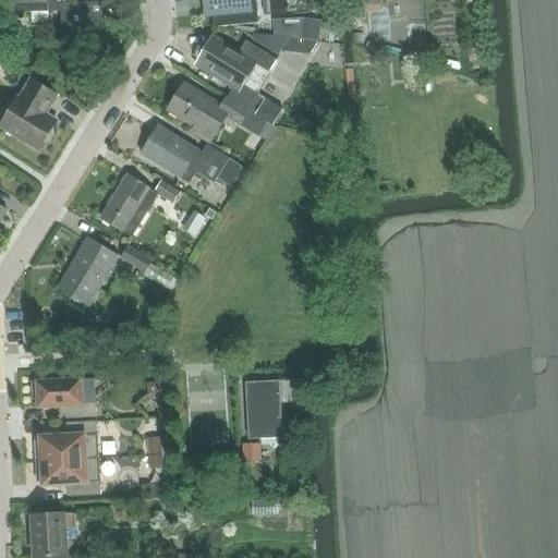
[(10,0),(11,13),(62,11),(63,41),(107,40),(106,3),(87,4),(87,0),(10,0)]
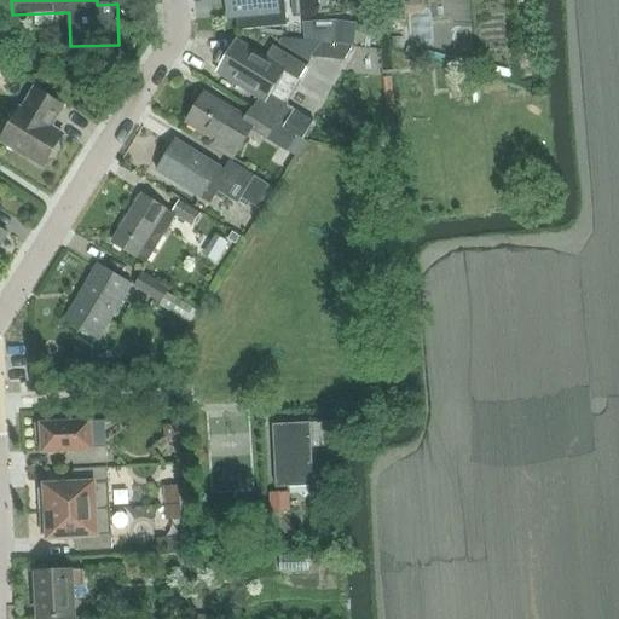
[(284,12),(278,12),(277,0),(227,0),(229,17),(236,17),(237,32),(285,25),(284,12)]
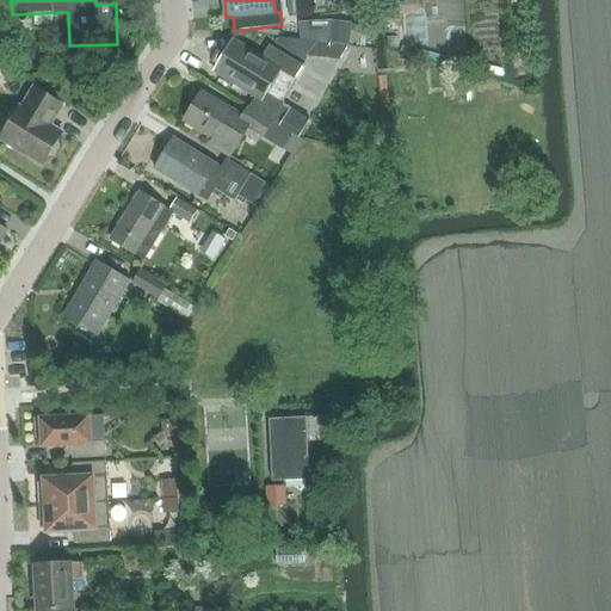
[(328,20),(314,22),(314,41),(325,42),(350,45),(350,43),(351,30),(352,24),(328,20)]
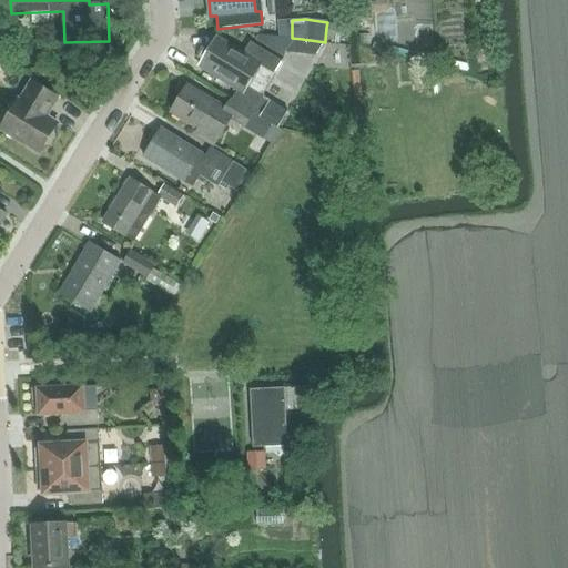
[(216,38),(200,66),(239,89),(232,98),(280,127),(290,111),(263,95),(283,62),(251,42),(244,53),(216,38)]
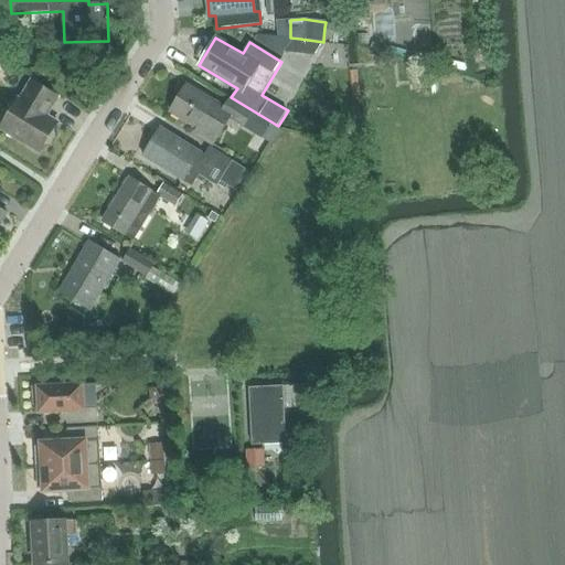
[(19,99),(2,128),(40,150),(44,144),(50,142),(55,134),(54,128),(59,121),(46,114),(59,95),(33,80),(20,100),(19,99)]
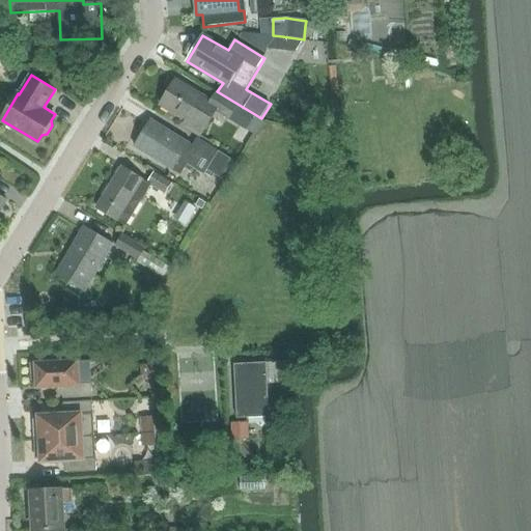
[(175,81),(160,106),(186,121),(183,126),(200,136),(216,112),(252,135),(261,118),(217,91),(211,103),(175,81)]
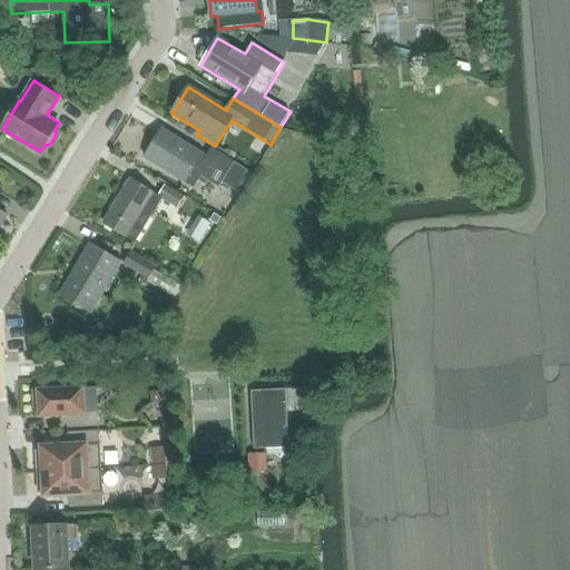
[(218,188),(220,183),(238,193),(251,173),(233,163),(210,148),(206,156),(163,129),(145,157),(185,183),(193,188),(200,177),(218,188)]
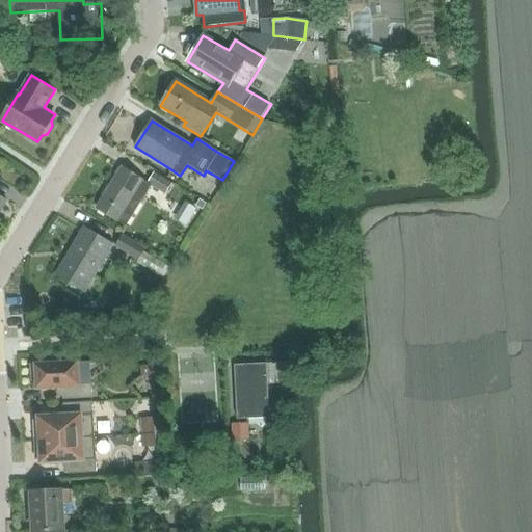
[(123,167),(97,209),(125,227),(151,185),(164,193),(170,183),(154,173),(147,183),(123,167)]
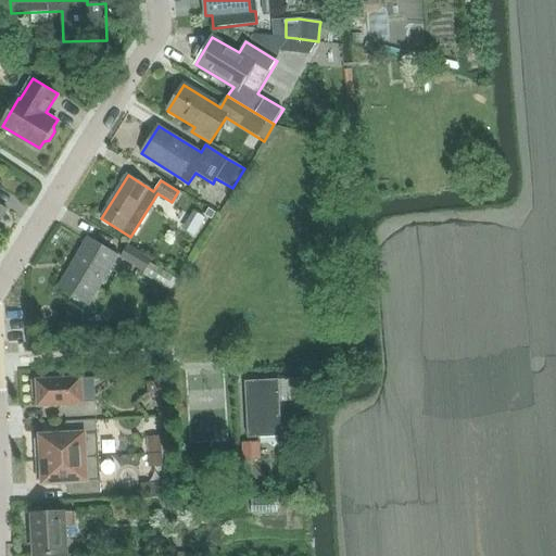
[(209,209),(204,215),(212,219),(215,213),(209,209)]
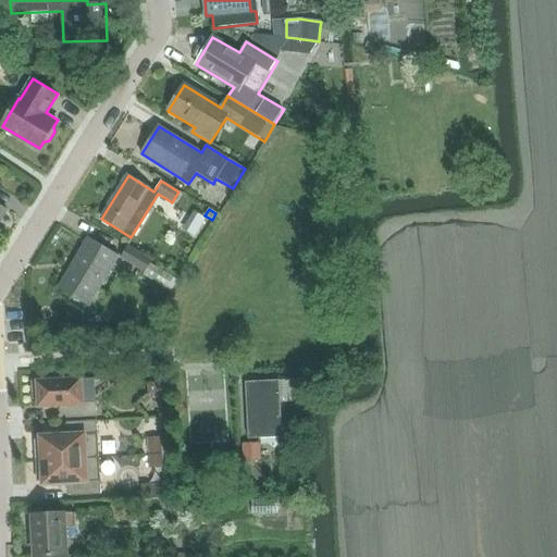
[(88,305),(118,256),(89,239),(60,287),(88,305)]
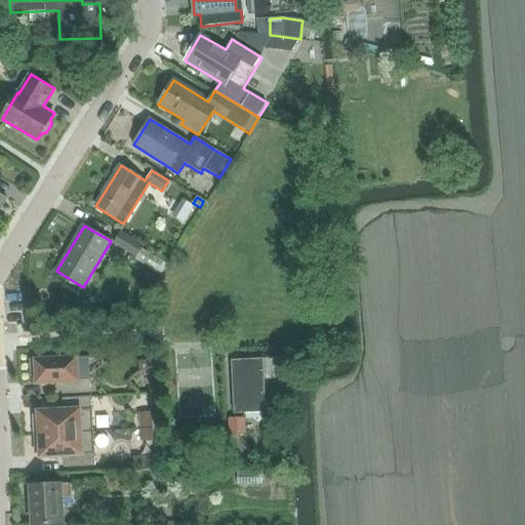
[(143,246),(119,233),(113,244),(135,256),(157,272),(163,261),(140,248),(143,246)]
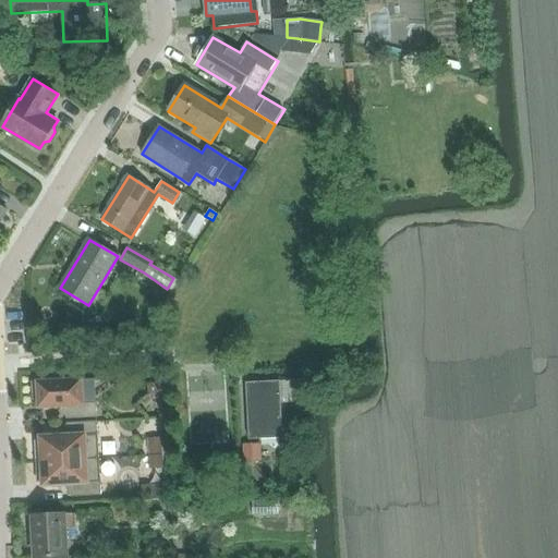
[(97,417),(95,379),(70,381),(70,376),(52,377),(52,381),(33,383),(34,399),(32,399),(32,400),(39,400),(39,408),(67,405),(68,419),(97,417)]
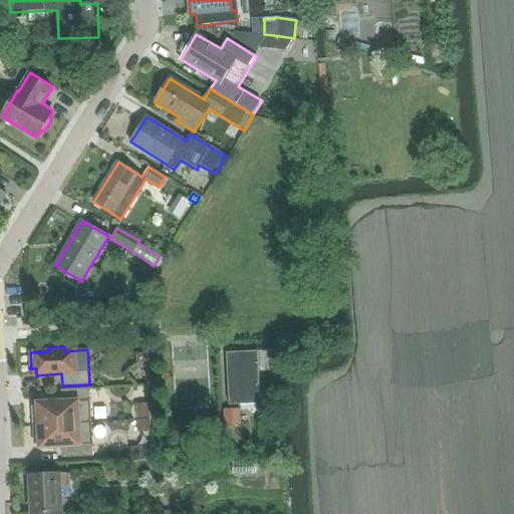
[(232,406),(262,404),(259,352),(229,354),(232,406)]
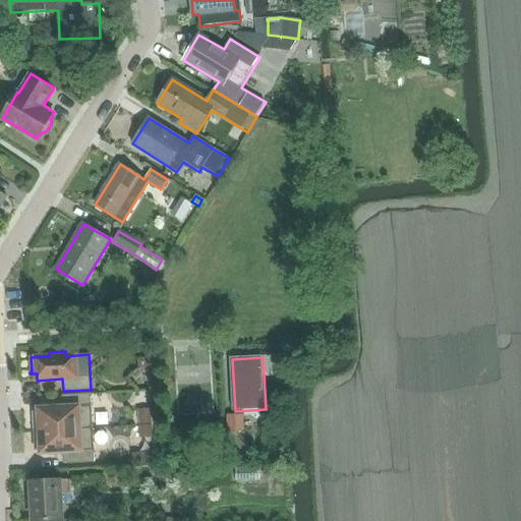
[(33,430),(33,431),(93,428),(91,394),(63,395),(64,407),(39,409),(39,413),(34,413),(35,430),(33,430)]
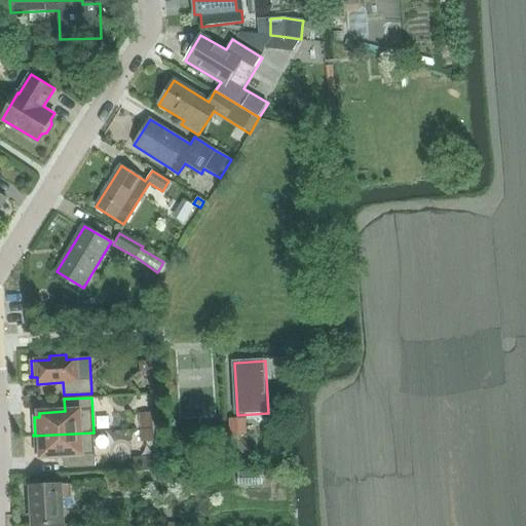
[(243,437),(242,420),(227,421),(228,438),(243,437)]
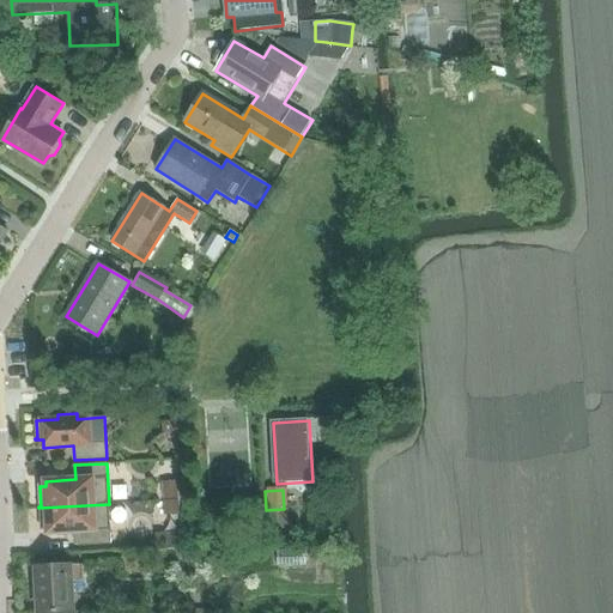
[(111,544),(109,504),(38,508),(41,508),(42,529),(48,528),(48,533),(78,532),(79,546),(111,544)]
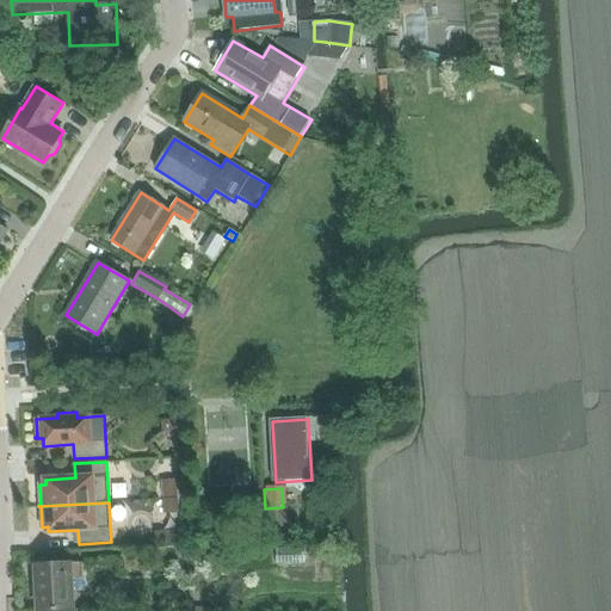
[(303,549),(275,549),(276,562),(303,562),(303,549)]
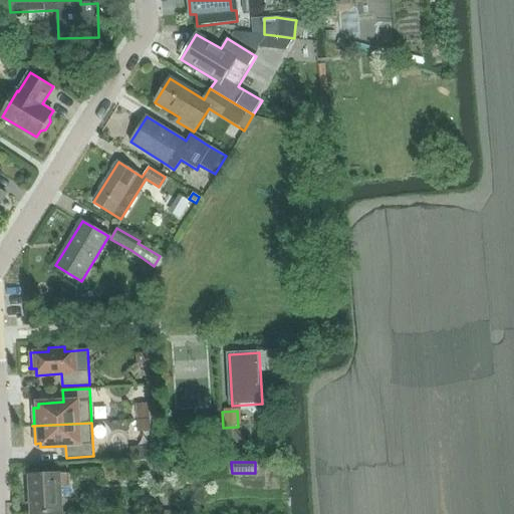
[(60,487),(69,486),(68,474),(32,476),(34,513),(43,513),(62,513),(60,487)]
